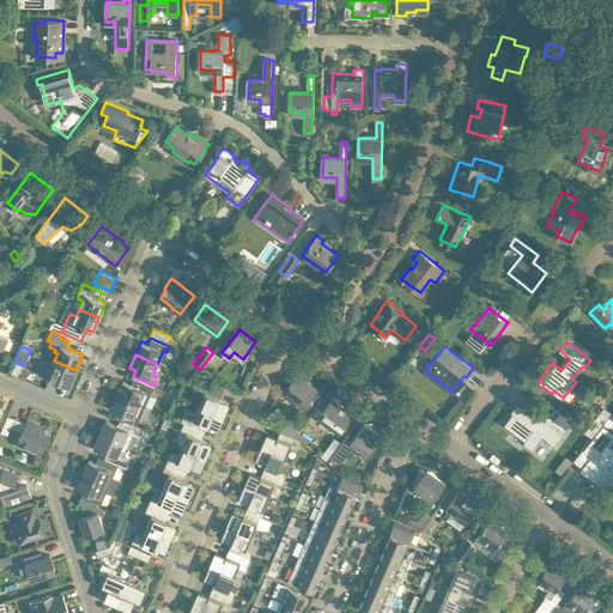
[(40,372),(70,386),(76,370),(54,360),(50,368),(48,366),(47,369),(43,368),(42,368),(40,372)]
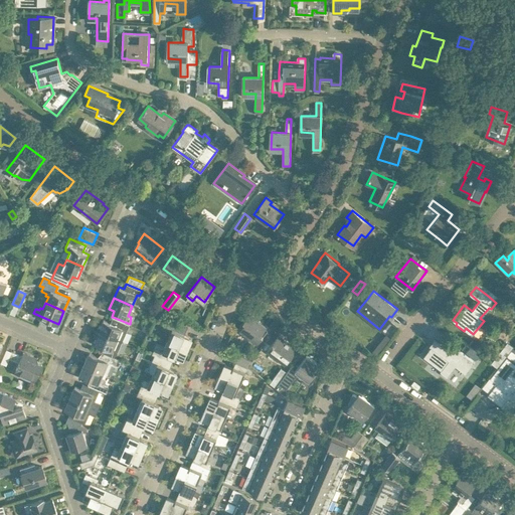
[(175,315),(179,310),(172,305),(168,310),(175,315)]
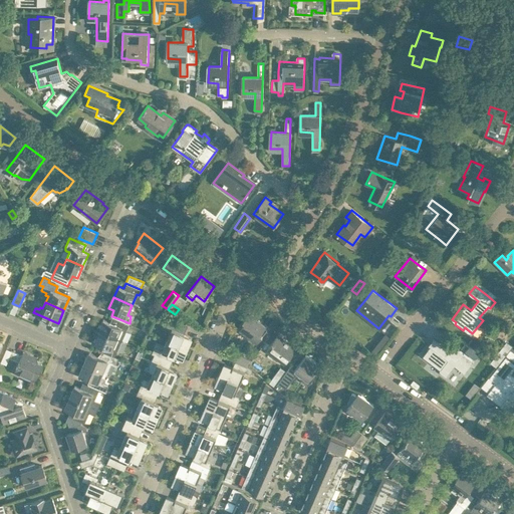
[(261,321),(249,312),(239,326),(248,333),(247,335),(256,343),(267,329),(259,323),(261,321)]
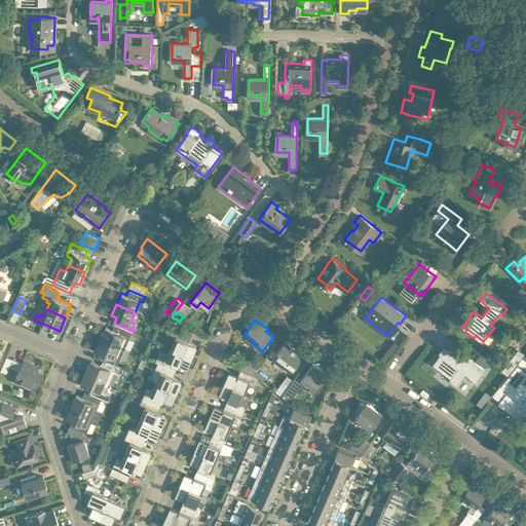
[(106,327),(101,338),(124,348),(133,331),(115,324),(113,329),(106,327)]
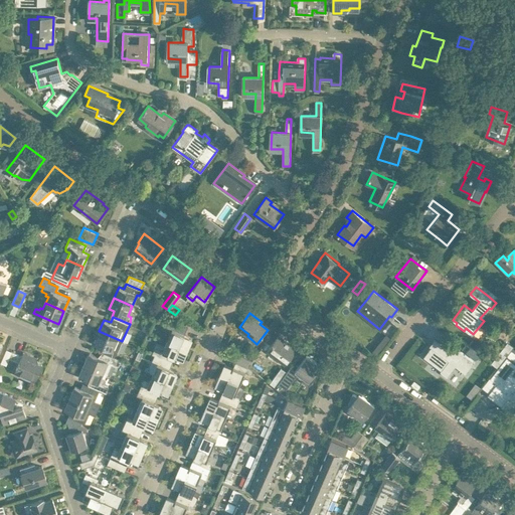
[(165,331),(170,333),(167,340),(188,349),(192,339),(184,335),(184,334),(182,333),(185,326),(176,322),(170,320),(165,331)]
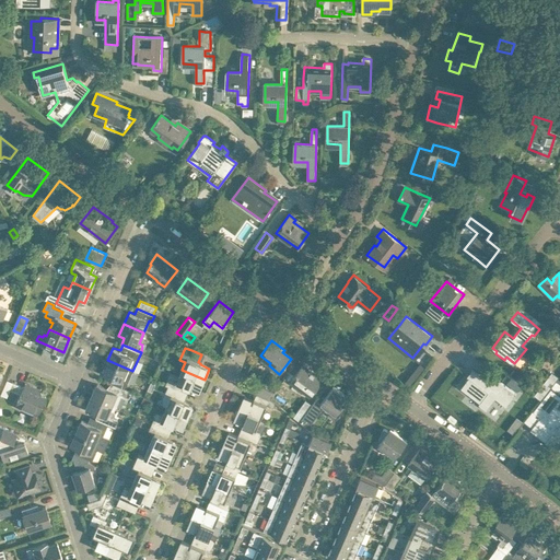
[(109,374),(107,381),(114,384),(125,388),(132,371),(107,360),(103,372),(109,374)]
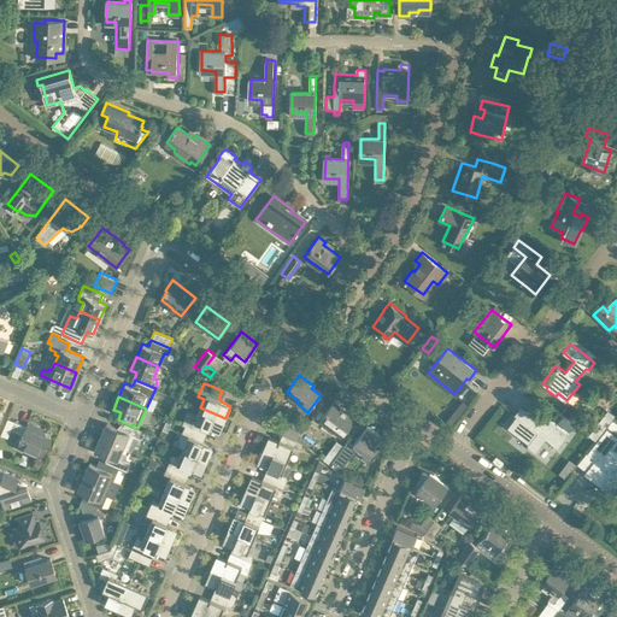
[(356,417),(334,401),(319,421),(341,436),(356,417)]
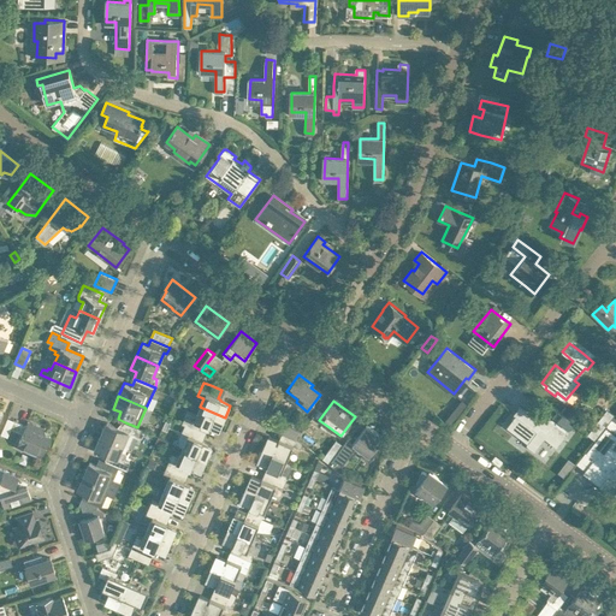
[(182,424),(185,425),(203,432),(206,426),(209,427),(209,425),(219,430),(225,418),(200,407),(197,414),(187,410),(182,424)]
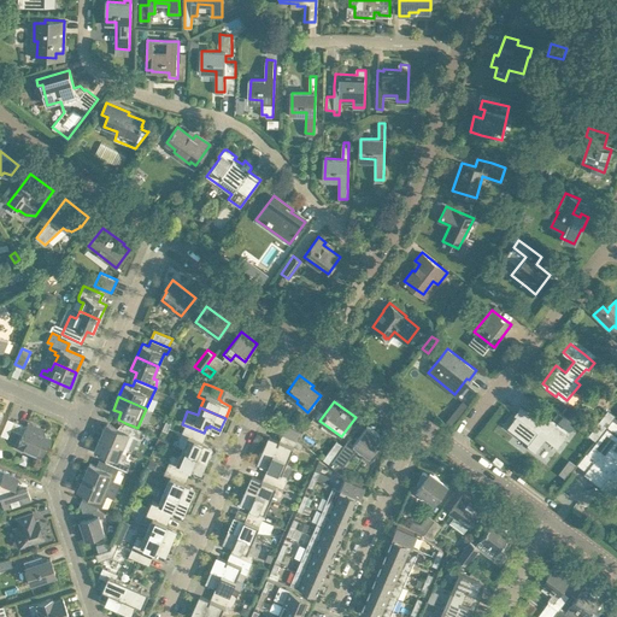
[(569,434),(545,415),(539,422),(521,407),(515,415),(516,416),(507,427),(529,442),(528,445),(536,451),(546,439),(558,447),(569,434)]
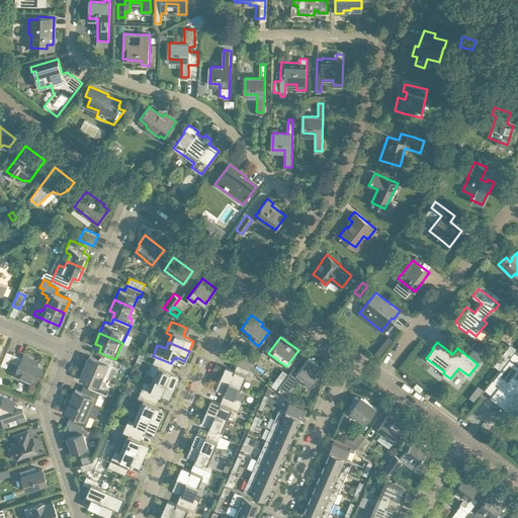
[(510,343),(494,364),(500,369),(517,348),(510,343)]
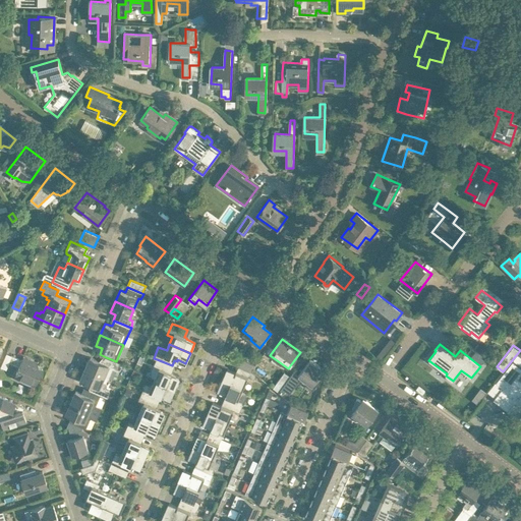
[(476,351),(471,357),(480,364),(485,358),(476,351)]
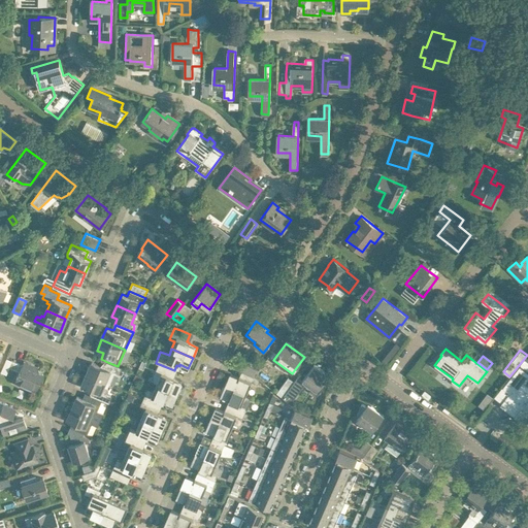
[(6,358),(1,371),(6,373),(9,367),(19,371),(14,382),(34,391),(41,373),(29,368),(31,364),(24,361),(22,365),(12,361),(6,358)]
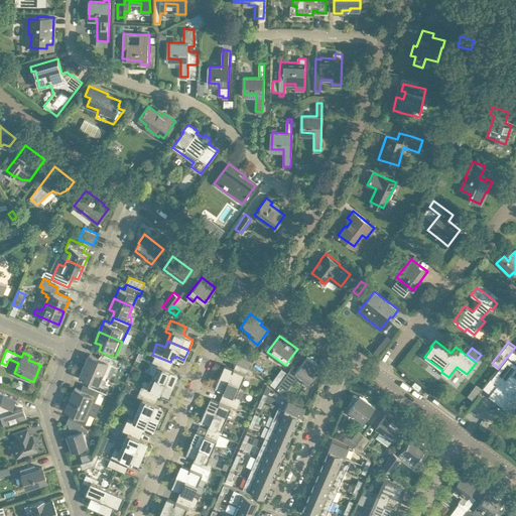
[(228,359),(239,363),(248,367),(252,362),(231,352),(228,359)]
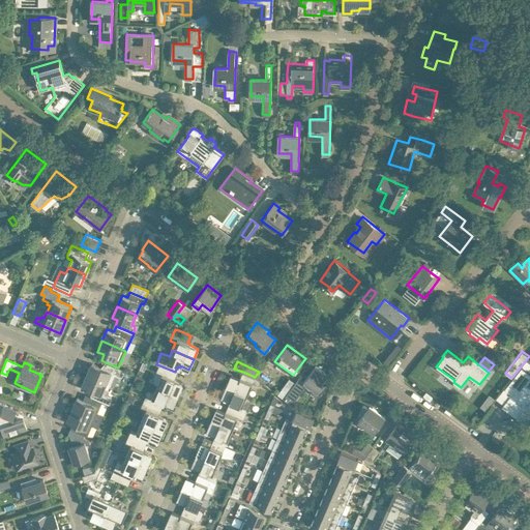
[(125,371),(118,367),(108,363),(106,369),(92,363),(87,375),(107,383),(109,378),(112,379),(114,378),(115,375),(120,377),(123,376),(125,371)]
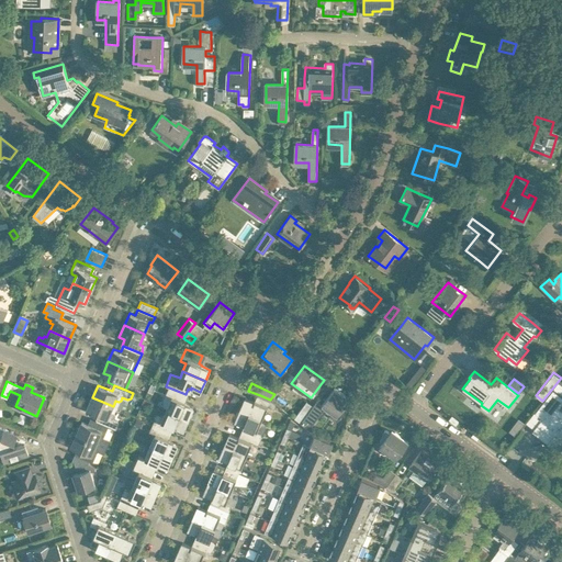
[(171,396),(166,408),(189,418),(193,407),(184,403),(186,402),(182,401),(186,394),(169,388),(166,394),(171,396)]
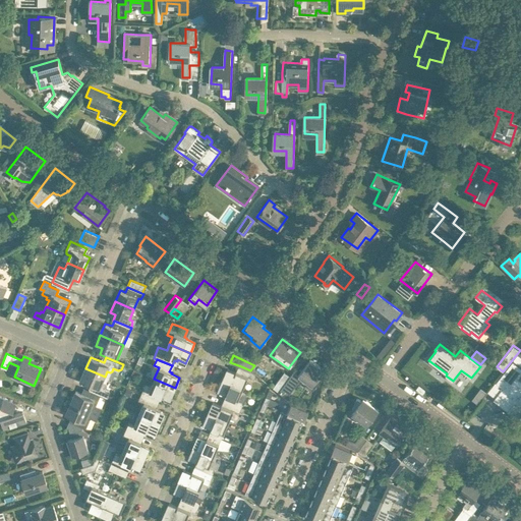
[(290,375),(279,392),(286,397),(301,378),(306,381),(314,387),(312,389),(313,389),(317,383),(321,375),(326,368),(325,369),(310,359),(304,367),(298,374),(293,371),(290,375)]
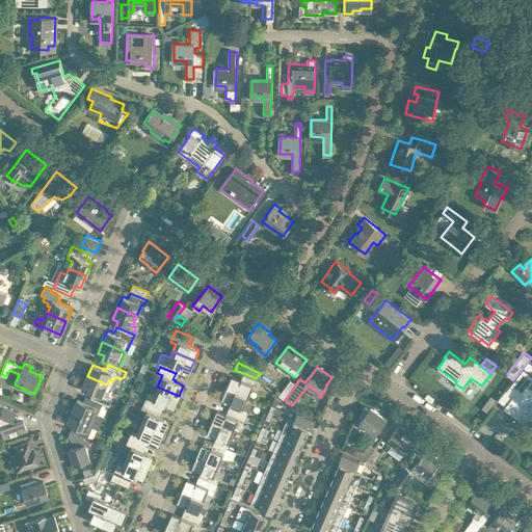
[(514,396),(506,407),(519,418),(519,419),(517,419),(520,420),(521,419),(528,425),(528,424),(531,419),(531,390),(527,387),(531,379),(531,376),(524,370),(509,390),(515,395),(514,396)]
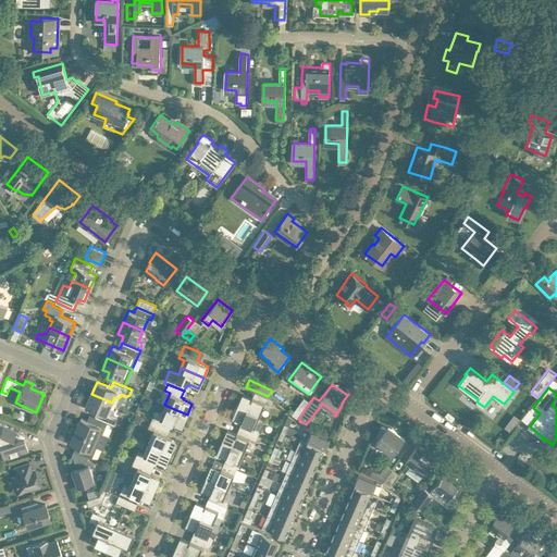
[(252,398),(244,394),(238,405),(260,415),(265,403),(272,405),(273,400),(268,396),(258,392),(255,397),(252,396),(252,398)]
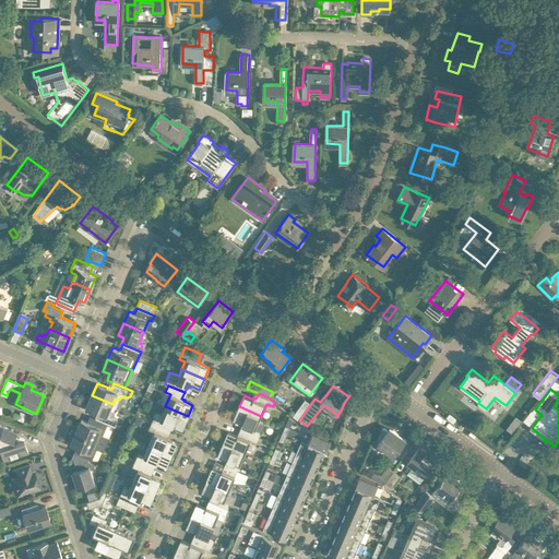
[(100,413),(98,419),(99,419),(108,424),(116,427),(118,420),(117,417),(114,416),(116,413),(115,411),(109,408),(113,404),(92,395),(86,407),(100,413)]
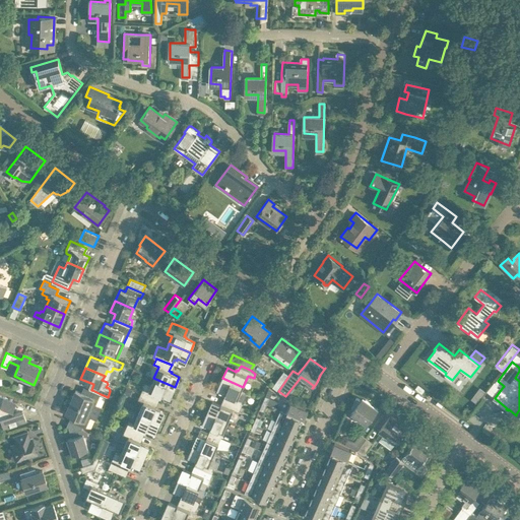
[(278,379),(272,386),(278,391),(289,375),(283,371),(278,379)]
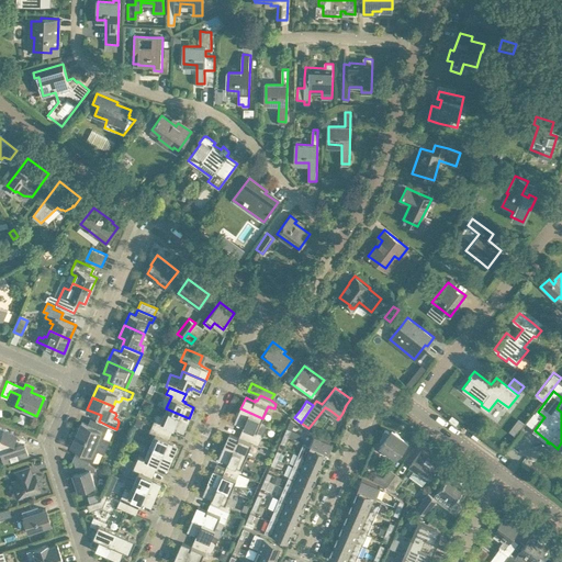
[(163,416),(157,413),(152,424),(169,433),(172,426),(175,427),(175,426),(183,429),(189,418),(166,408),(163,416)]
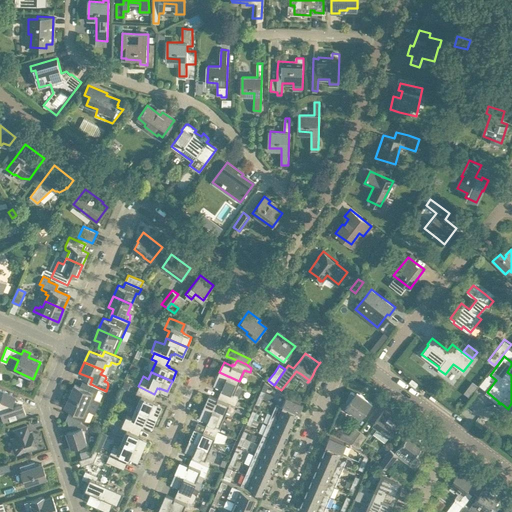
[(224,388),(222,393),(238,400),(243,388),(237,385),(239,381),(219,372),(215,382),(223,386),(222,387),(224,388)]
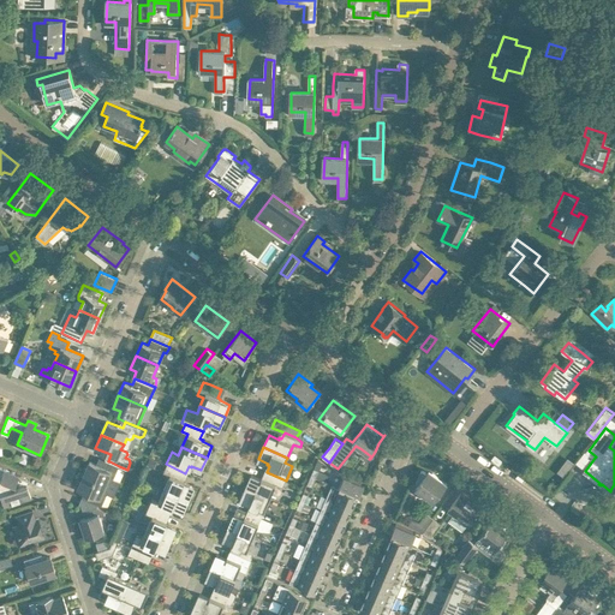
[(323,461),(318,458),(311,476),(316,477),(318,470),(323,461)]
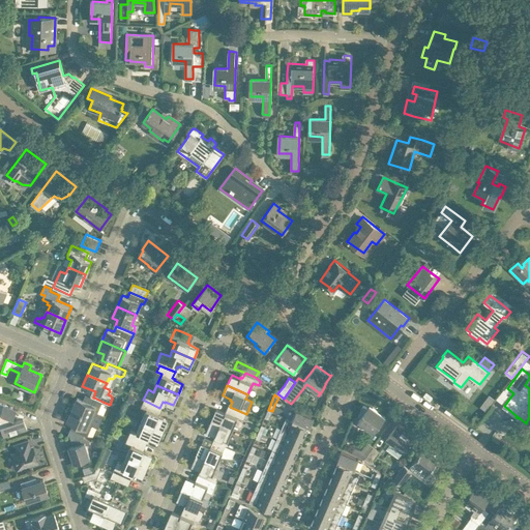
[(91,404),(78,398),(72,409),(101,421),(104,415),(98,412),(102,402),(94,398),(91,404)]
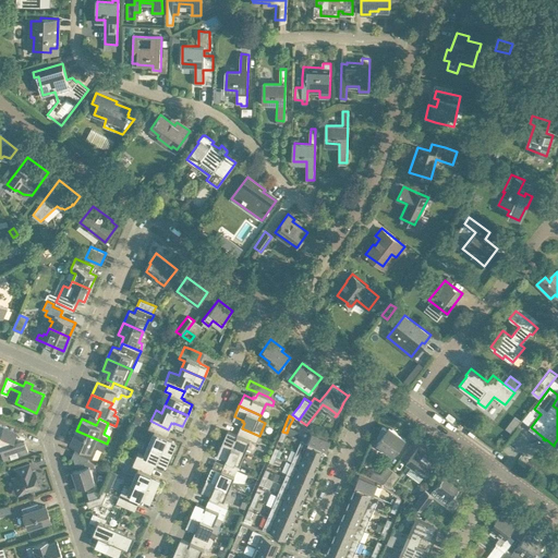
[(147,427),(155,432),(149,444),(171,452),(176,441),(167,437),(168,436),(166,435),(168,429),(150,421),(147,427)]
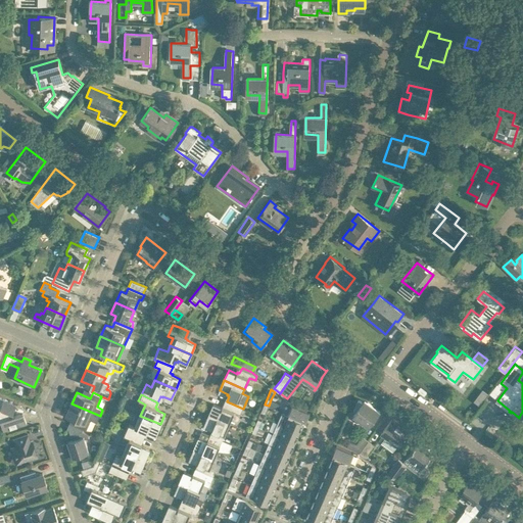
[(0,422),(2,429),(26,422),(26,421),(22,409),(21,407),(0,397),(0,422)]
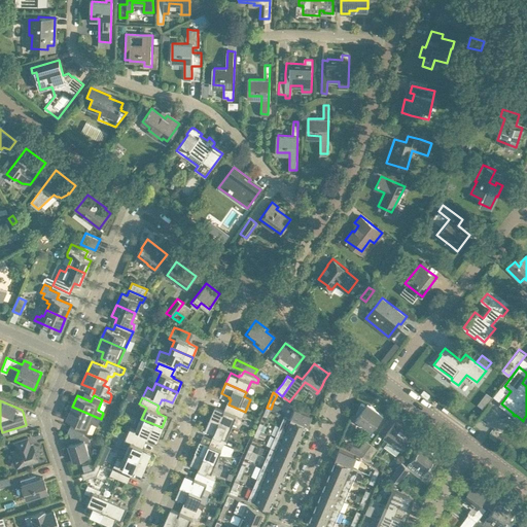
[(361,421),(372,429),(383,414),(371,405),(369,408),(362,402),(361,402),(360,403),(356,414),(358,415),(356,418),(361,421)]
